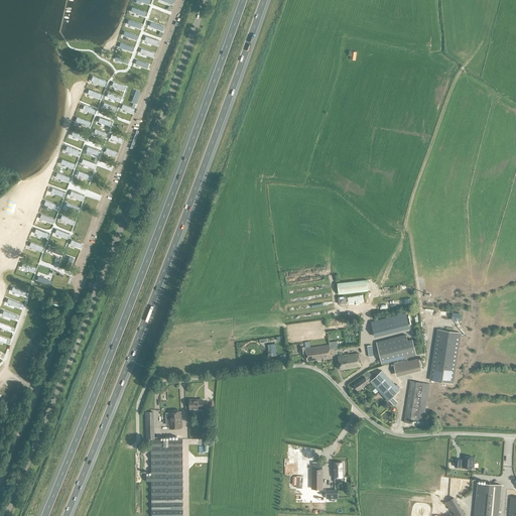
[(133,7),(131,11),(144,16),(146,12),(133,7)]
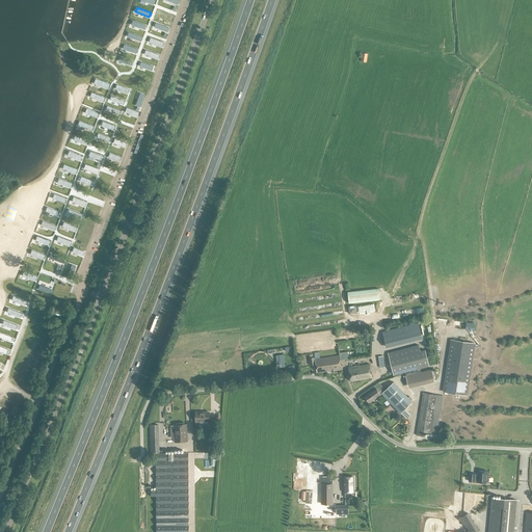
[(170,26),(175,16),(157,8),(153,20),(170,26)]
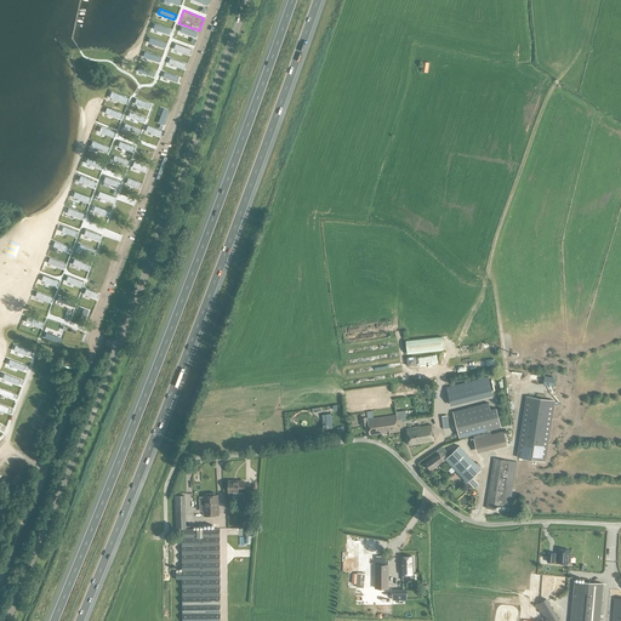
[(155,23),(153,29),(169,35),(171,29),(155,23)]
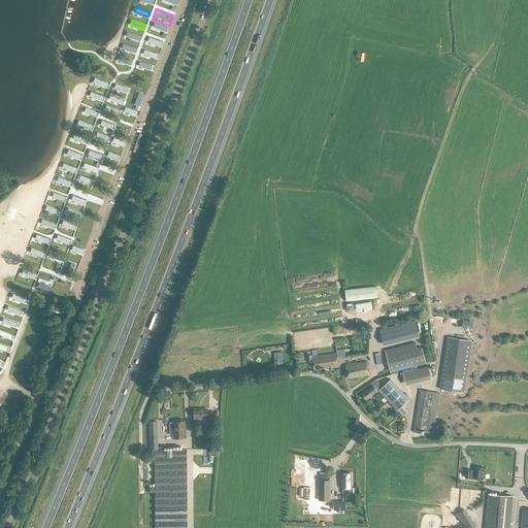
[(155,23),(153,27),(166,32),(168,28),(155,23)]
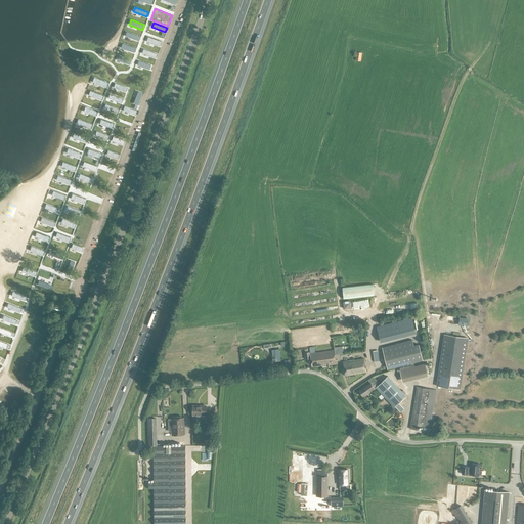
[(127,32),(126,36),(138,41),(140,37),(127,32)]
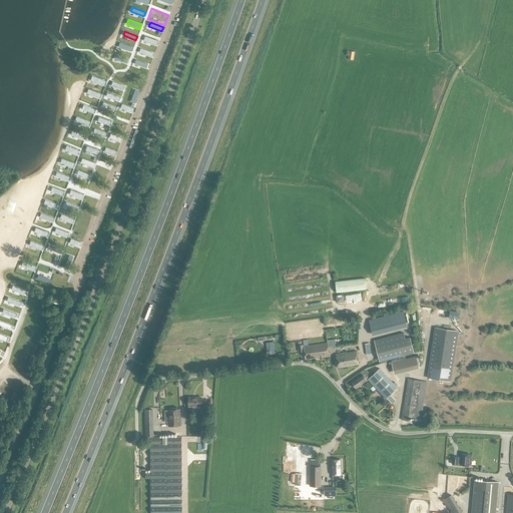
[(145,37),(143,41),(156,45),(158,41),(145,37)]
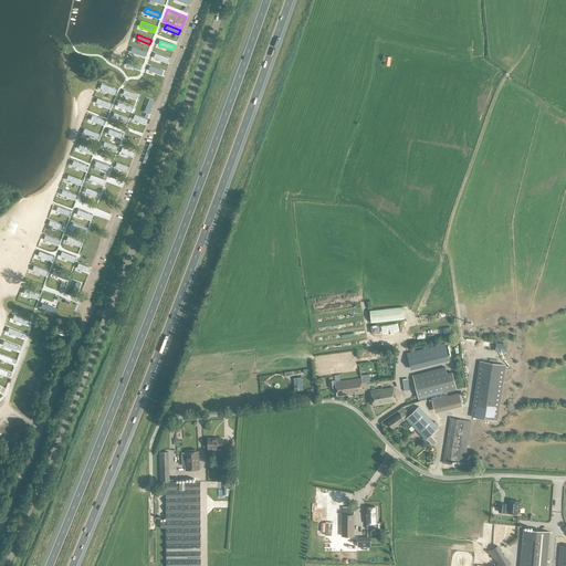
[(133,46),(130,51),(145,58),(147,52),(133,46)]
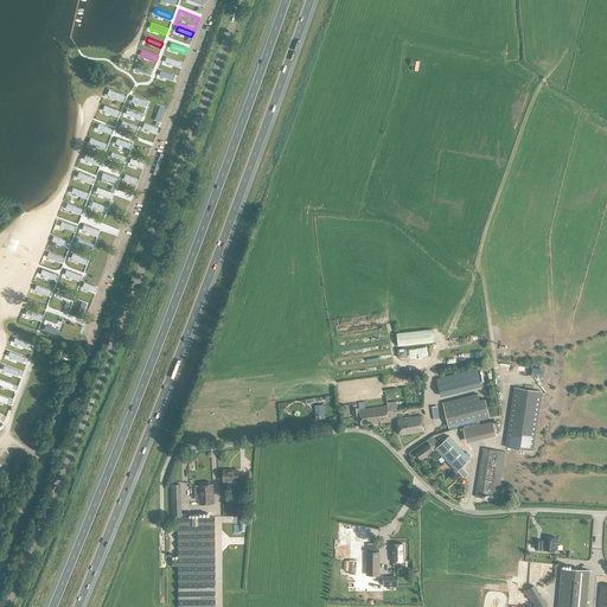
[(166,58),(165,63),(180,68),(181,63),(166,58)]
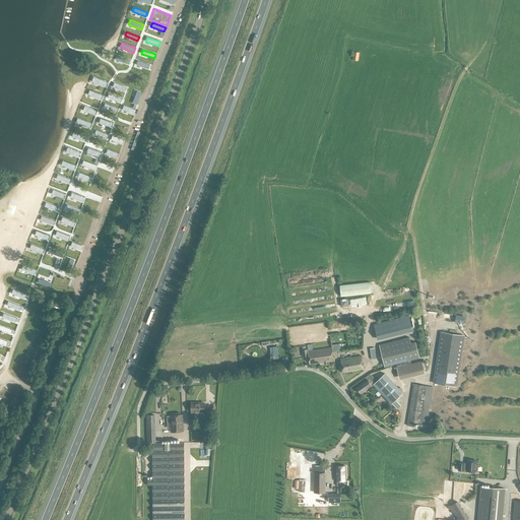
[(118,55),(116,59),(129,65),(131,60),(118,55)]
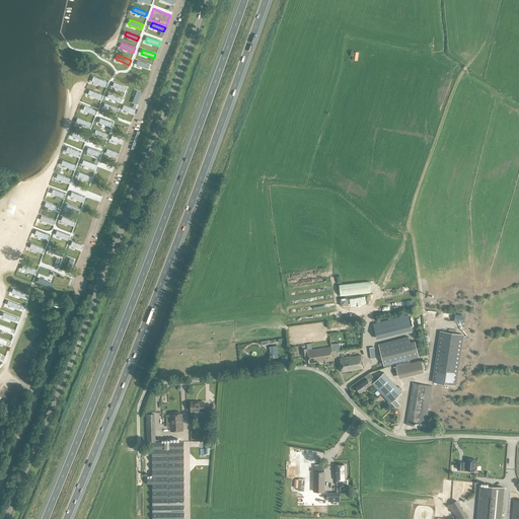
[(138,60),(136,65),(148,69),(150,64),(138,60)]
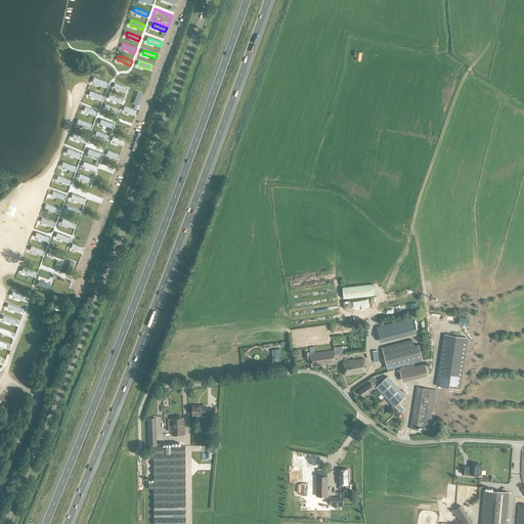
[(94,78),(92,82),(105,87),(107,83),(94,78)]
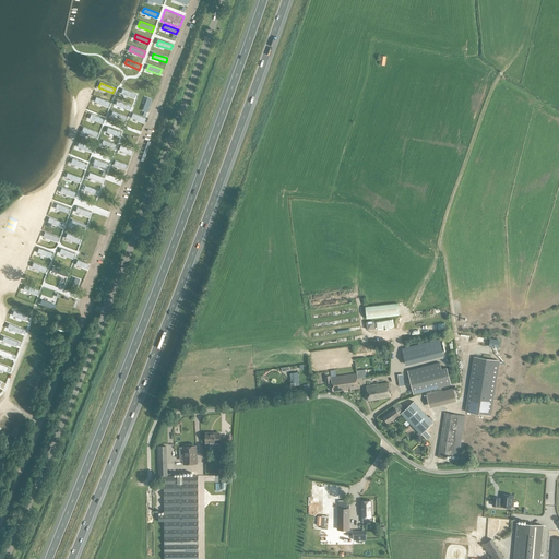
[(121,87),(120,93),(134,98),(135,94),(121,87)]
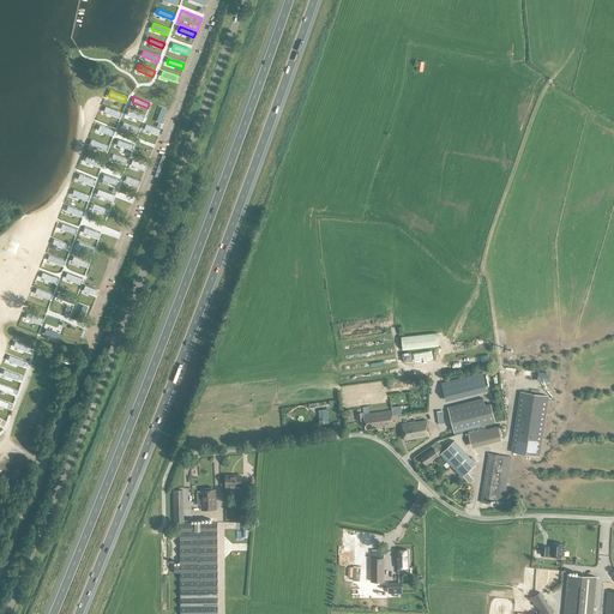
[(106,107),(103,112),(119,118),(121,113),(106,107)]
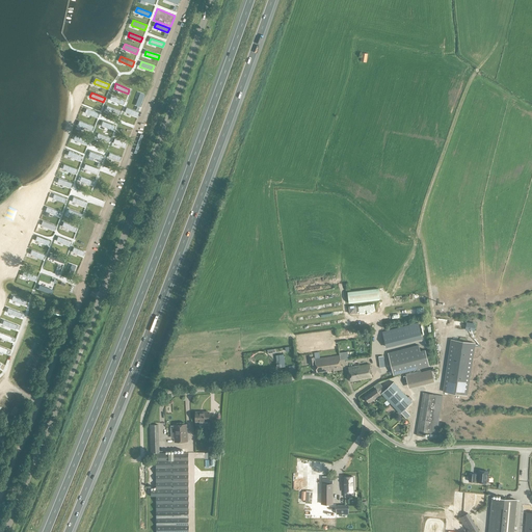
[(144,94),(140,92),(135,105),(140,107),(144,94)]
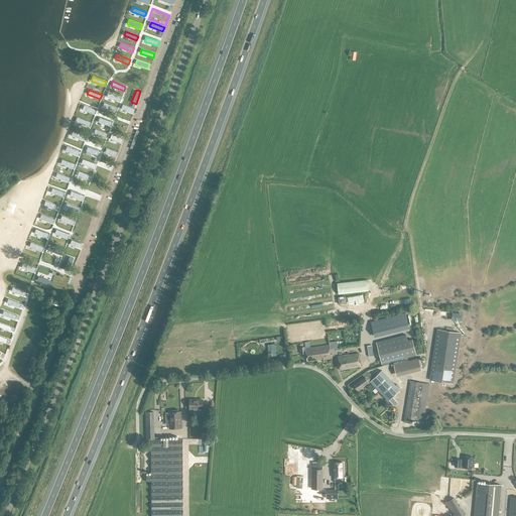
[(108,92),(106,97),(119,102),(121,97),(108,92)]
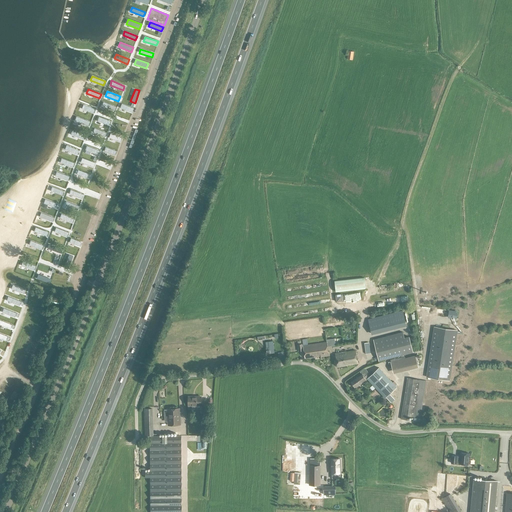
[(103,101),(101,106),(114,111),(116,106),(103,101)]
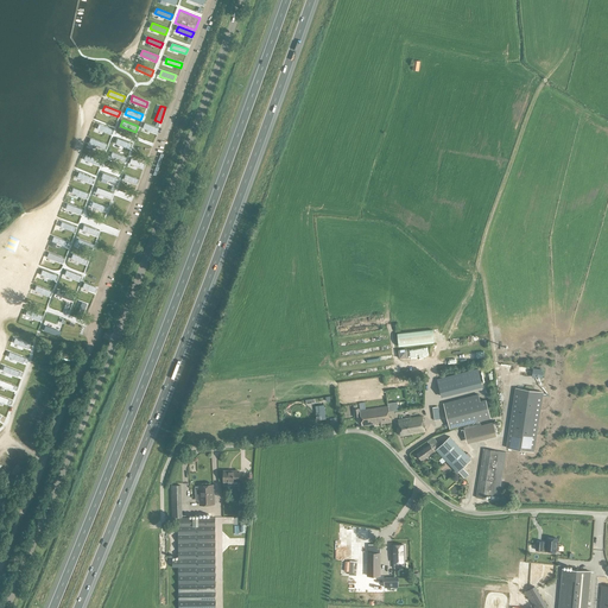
[(97,124),(96,130),(112,135),(113,130),(97,124)]
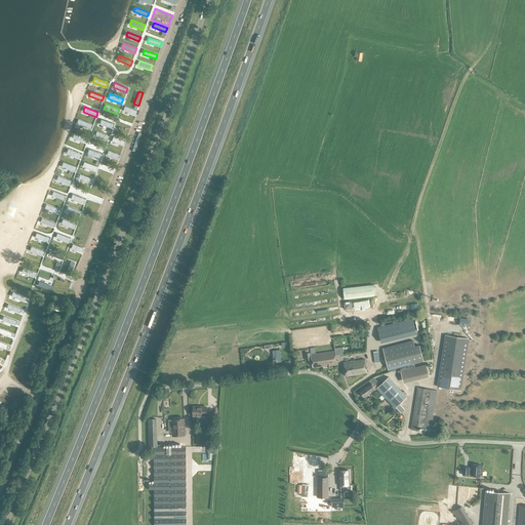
[(125,107),(123,111),(135,116),(137,111),(125,107)]
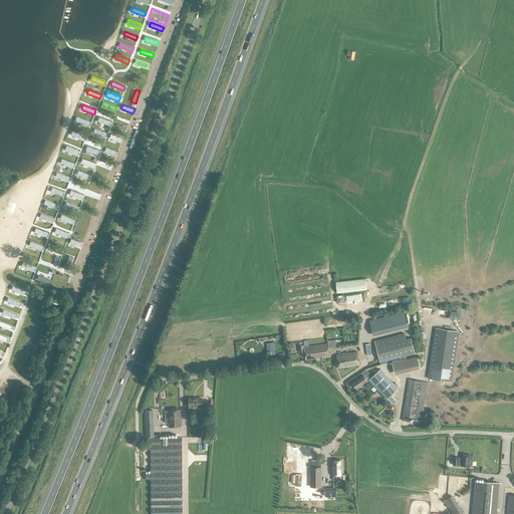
[(76,116),(75,121),(88,126),(89,121),(76,116)]
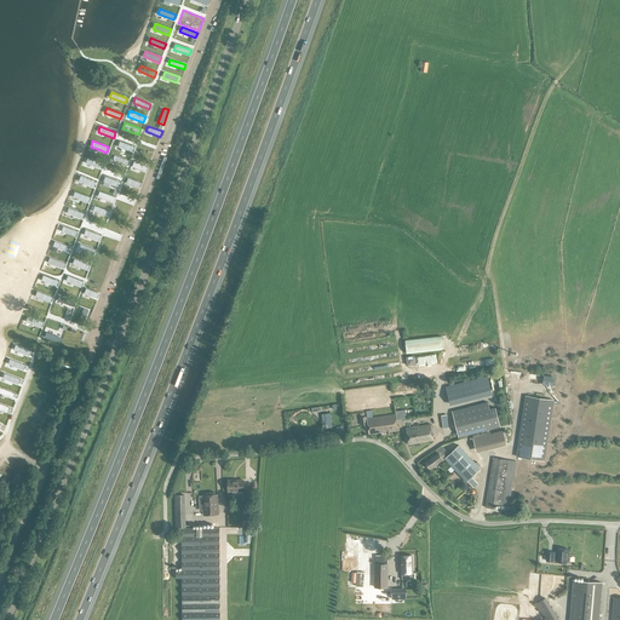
[(119,141),(116,145),(132,153),(135,147),(119,141)]
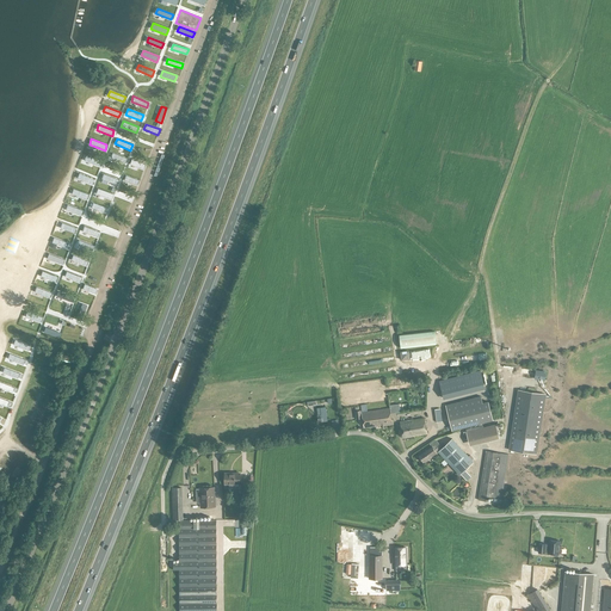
[(137,142),(131,159),(147,164),(153,148),(137,142)]
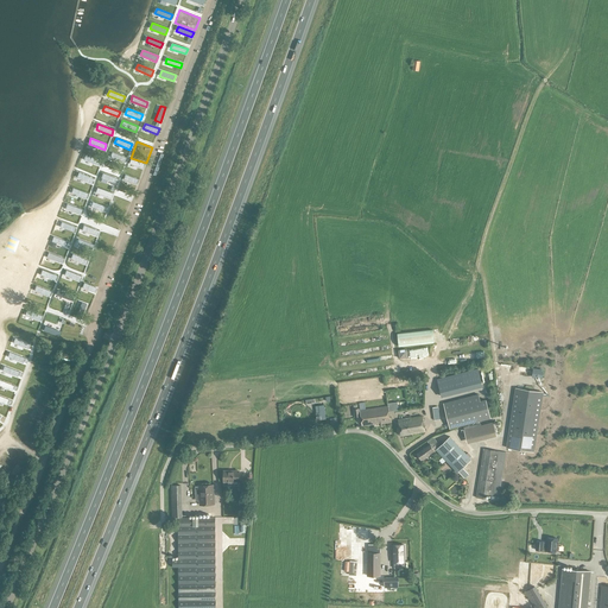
[(111,152),(109,157),(125,163),(126,158),(111,152)]
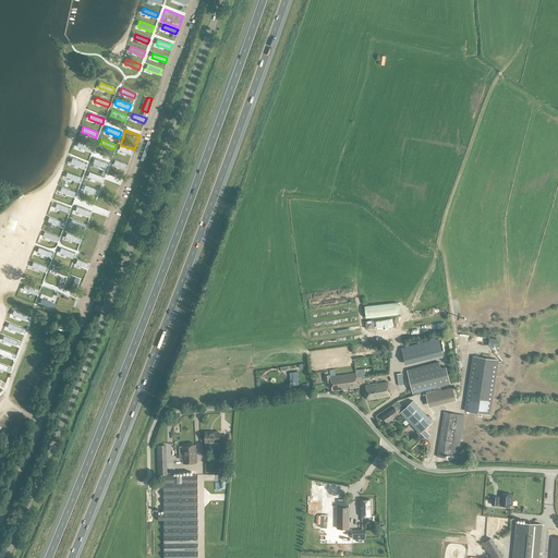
[(77,142),(76,147),(91,153),(92,147),(77,142)]
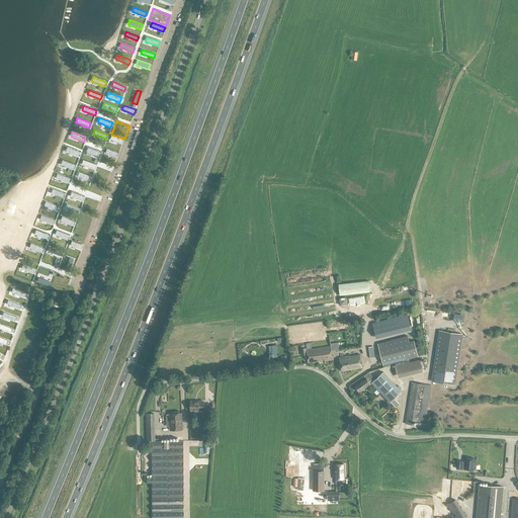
[(67,147),(65,152),(78,157),(80,152),(67,147)]
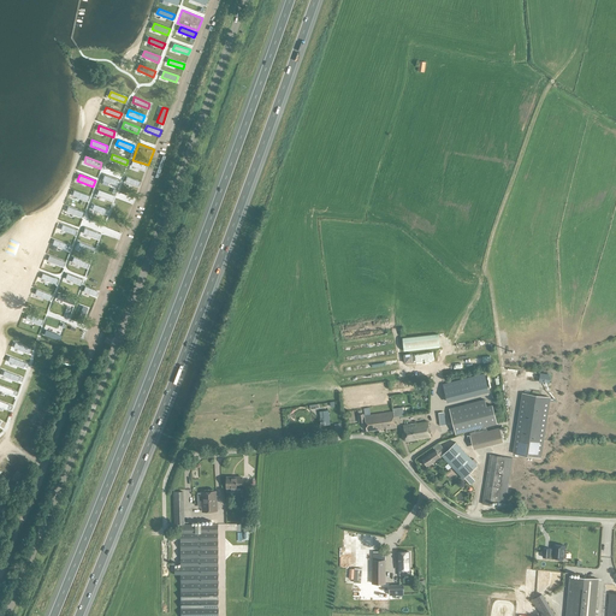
[(104,176),(102,181),(118,187),(119,182),(104,176)]
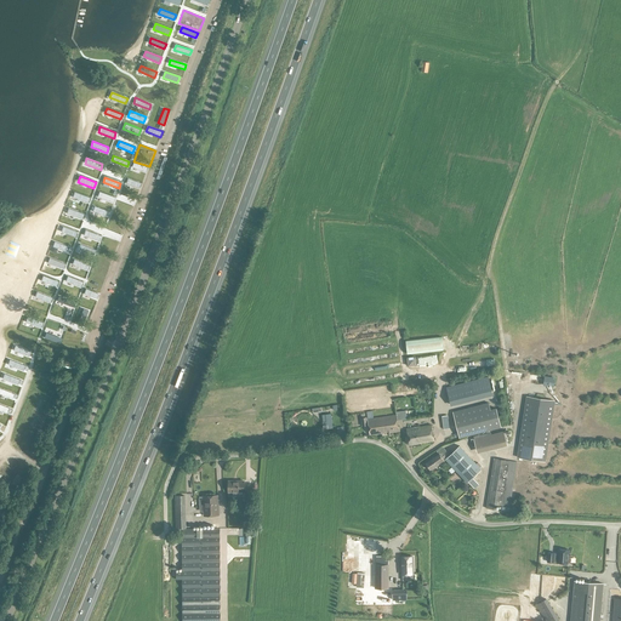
[(127,178),(125,183),(140,189),(142,183),(127,178)]
